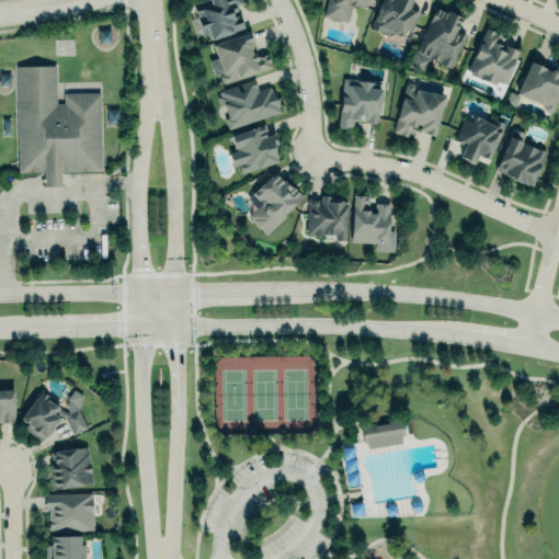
[(247,29),(213,40),(210,37),(209,34),(205,35),(196,10),(204,8),(217,10),(220,6),(213,4),(210,0),(244,0),(246,3),(238,6),(238,11),(234,12),(236,16),(241,14),(247,29)]
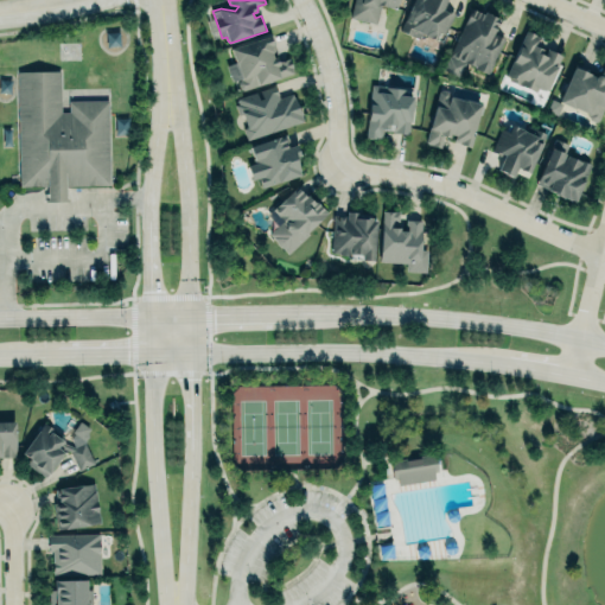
[(399,0),(397,8),(383,5),(379,24),(352,18),(356,0),(399,0)]
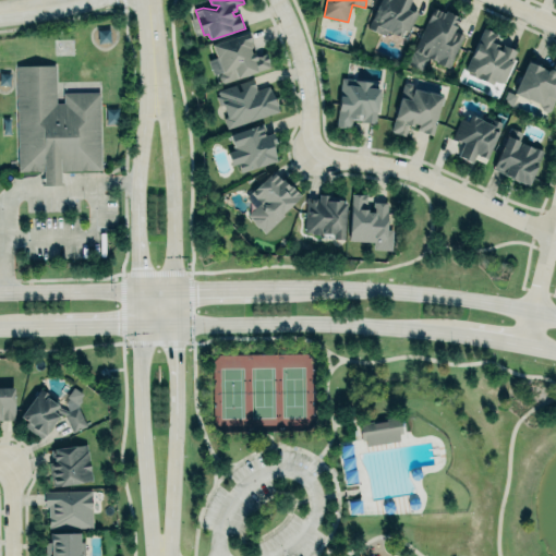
[(382,0),(412,0),(409,9),(420,13),(411,32),(405,29),(402,36),(389,32),(387,37),(370,28),(382,0)]
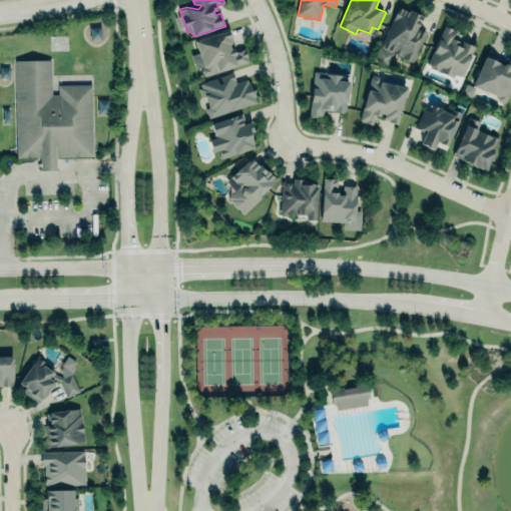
[(415,64),(427,34),(418,30),(423,18),(398,8),(376,61),(390,67),(394,55),(415,64)]
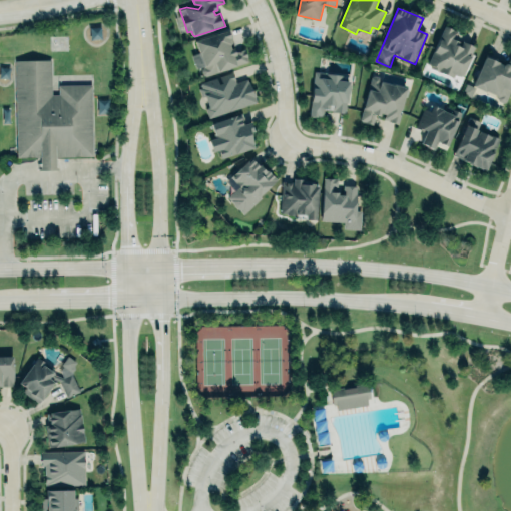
[(447,27),(459,32),(456,39),(459,40),(457,45),(463,47),(465,42),(476,47),(463,76),(462,75),(460,76),(456,75),(455,79),(432,69),(434,65),(431,64),(447,27)]
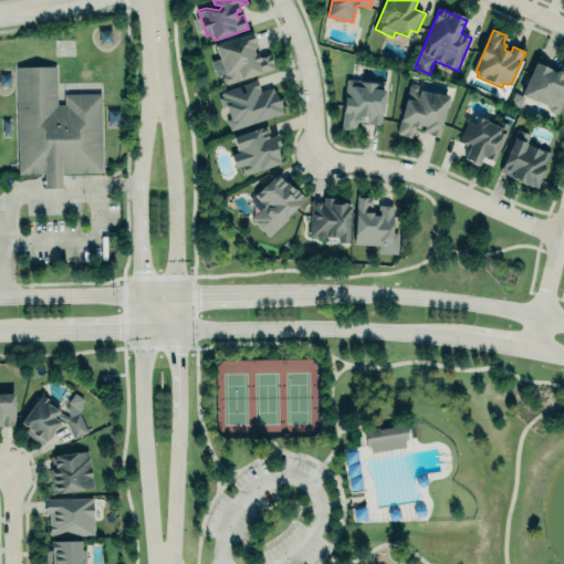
[(217,45),(252,33),(253,34),(256,34),(259,47),(257,49),(254,49),(256,52),(260,51),(261,58),(271,54),(271,55),(272,55),(275,64),(277,70),(229,85),(226,84),(225,79),(226,75),(227,75),(226,73),(219,76),(213,62),(222,60),(217,45)]
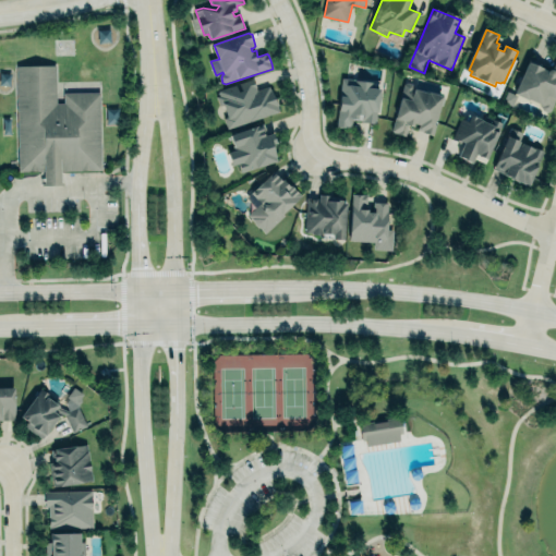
[(529,60),(515,93),(529,99),(531,98),(543,104),(542,106),(543,107),(543,108),(544,111),(547,112),(552,111),(555,103),(555,67),(554,69),(550,69),(548,71),(547,70),(544,69),(545,68),(529,60)]
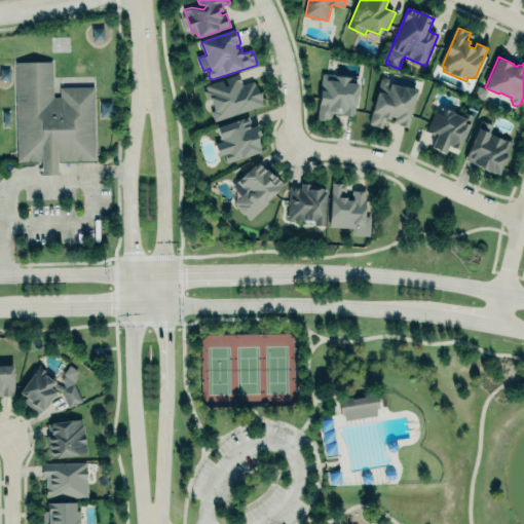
[(17,63),(36,62),(54,63),(54,98),(62,99),(62,88),(96,87),(97,161),(59,161),(58,173),(61,173),(61,175),(50,174),(40,175),(40,173),(42,173),(42,161),(19,162),(17,63)]
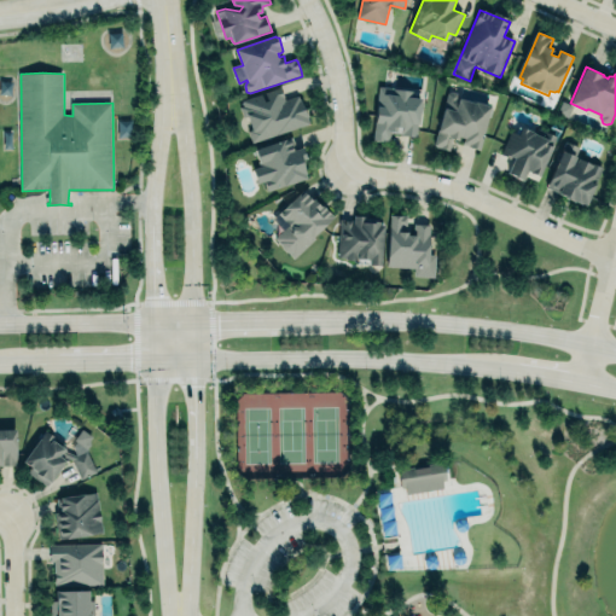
[(375,141),(390,144),(390,135),(418,138),(422,93),(379,88),(375,141)]
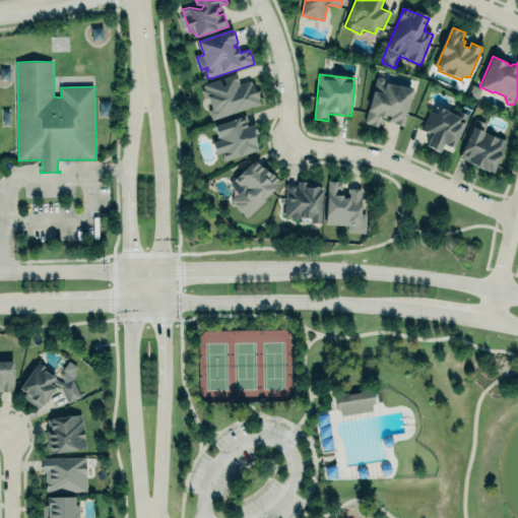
[(212,120),(260,107),(253,81),(240,85),(237,75),(202,85),(212,120)]
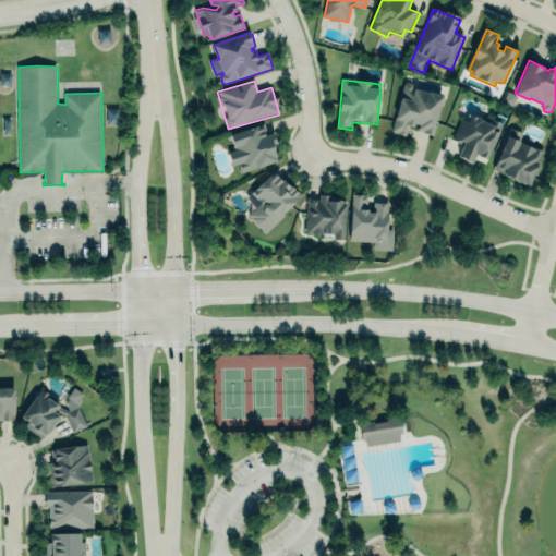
[(393,131),(406,135),(408,128),(433,134),(444,95),(430,92),(430,93),(415,88),(412,99),(402,97),(393,131)]
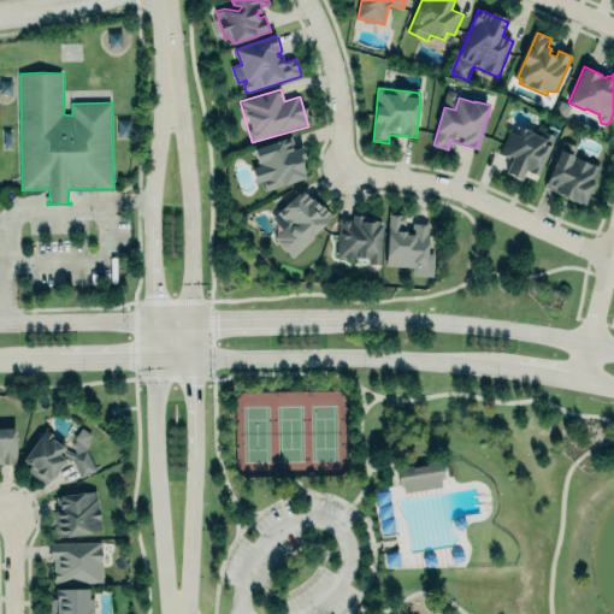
[(506,175),(523,181),(525,172),(541,177),(553,142),(511,127),(501,155),(512,159),(506,175)]
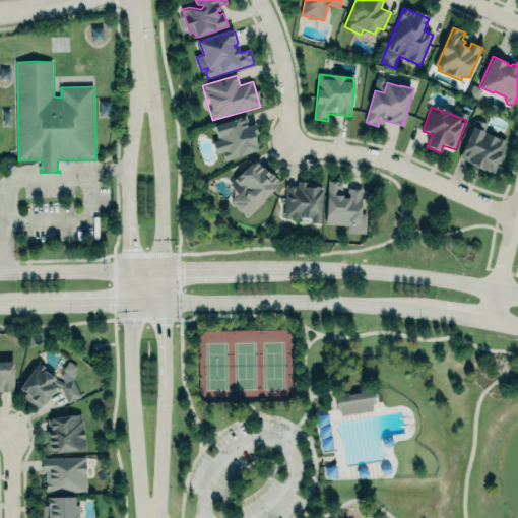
[(216,156),(222,154),(224,163),(260,150),(255,135),(259,133),(256,122),(251,124),(248,114),(213,125),(218,139),(211,141),(216,156)]
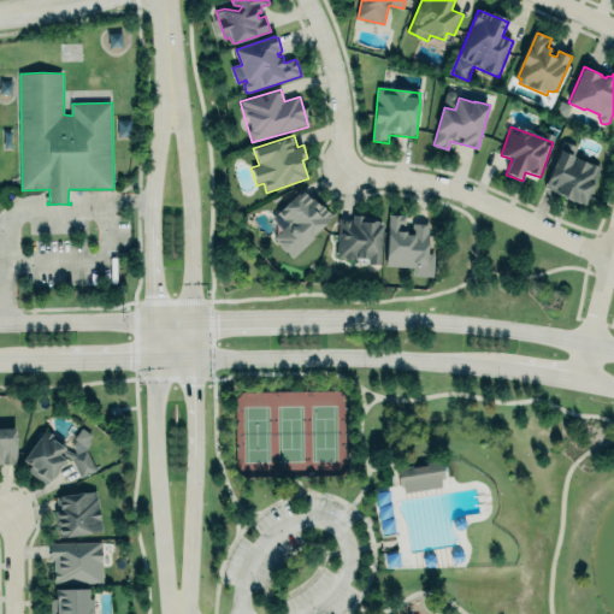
[(585,204),(602,167),(592,163),(591,164),(574,157),(579,148),(566,142),(545,187),(565,195),(565,196),(582,204),(582,202),(585,204)]
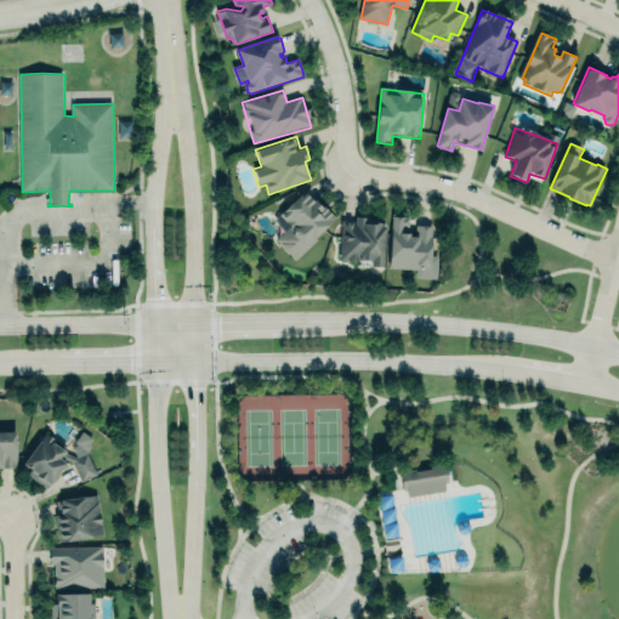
[(306,192),(314,202),(316,199),(323,208),(324,206),(336,219),(316,238),(318,240),(296,260),(291,254),(289,254),(285,251),(284,249),(284,246),(278,240),(293,227),(280,215),(306,192)]
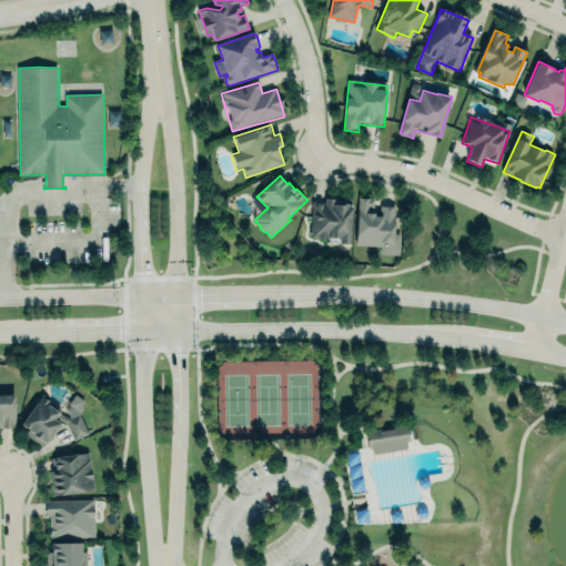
[(360,196),(356,246),(381,249),(381,255),(402,258),(403,233),(396,232),(397,206),(381,205),(381,211),(384,213),(383,215),(377,215),(375,205),(375,198),(360,196)]
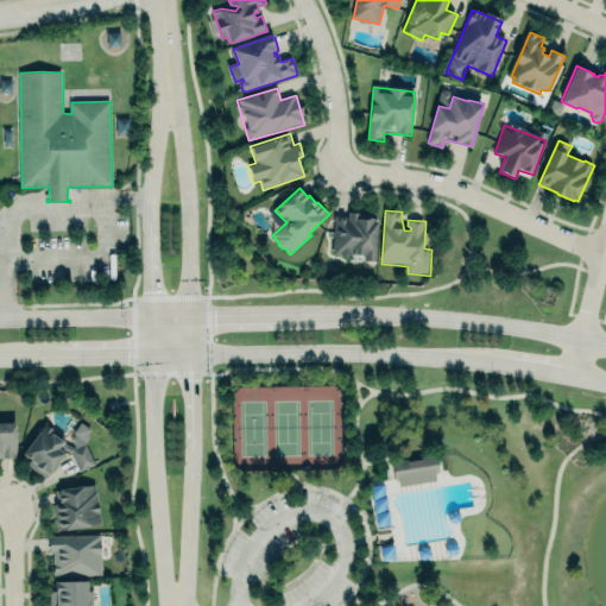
[(335,216),(348,216),(348,212),(360,213),(360,219),(367,219),(367,216),(374,218),(374,220),(379,220),(377,262),(376,262),(376,260),(365,260),(365,254),(352,254),(349,257),(342,256),(341,253),(334,253),(335,216)]
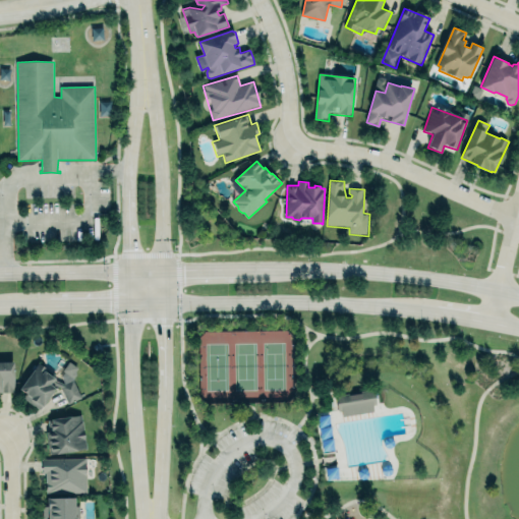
[(0,362),(0,394),(15,393),(14,362),(0,362)]
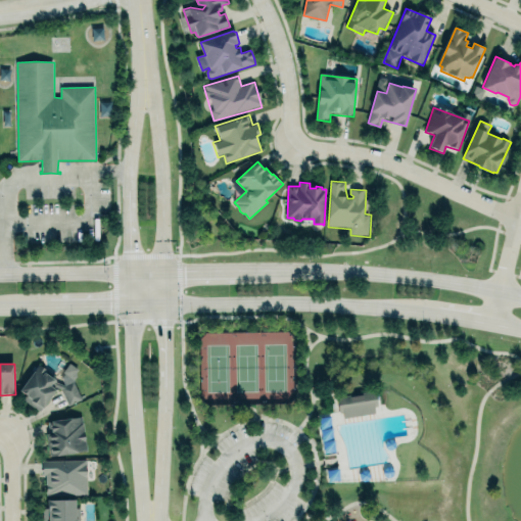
[(38,364),(19,390),(27,395),(24,399),(40,411),(56,390),(50,386),(51,382),(62,389),(69,406),(82,399),(75,382),(78,376),(78,373),(79,371),(70,365),(63,374),(63,379),(65,386),(58,383),(57,377),(38,364)]
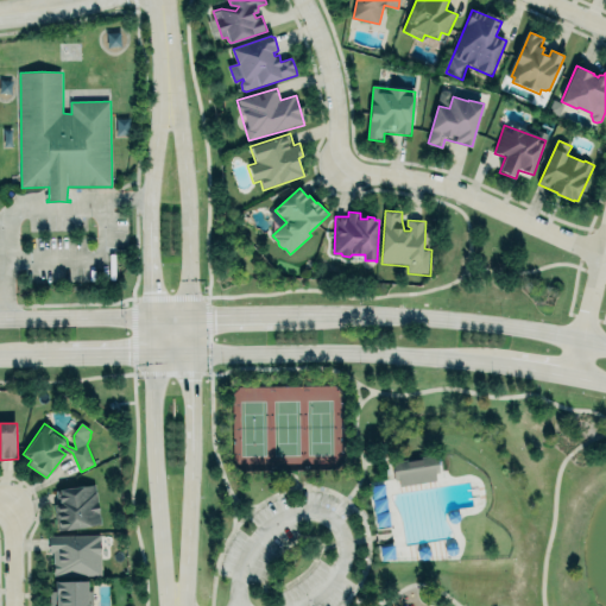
[(396,486),(437,484),(437,459),(395,461),(396,486)]
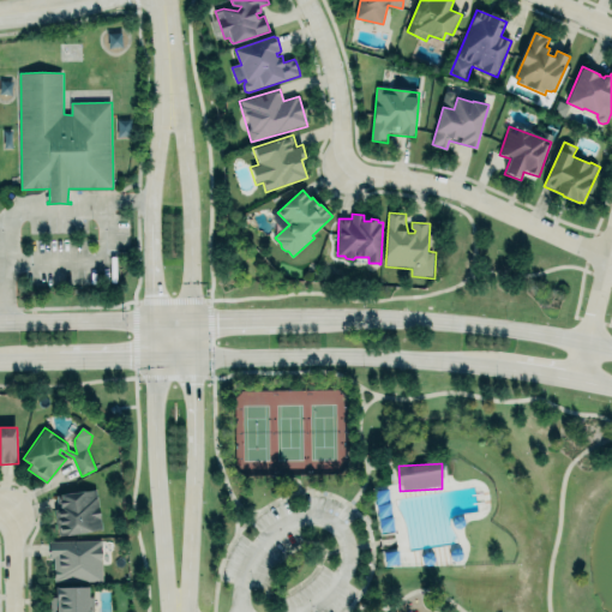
[(97,489),(61,495),(61,496),(58,496),(60,509),(57,510),(60,537),(103,531),(97,489)]
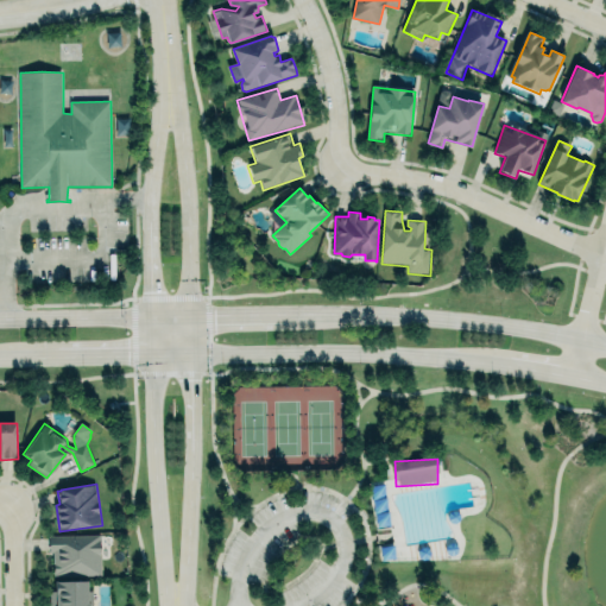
[(101,535),(50,537),(50,553),(55,553),(55,576),(102,575),(101,535)]
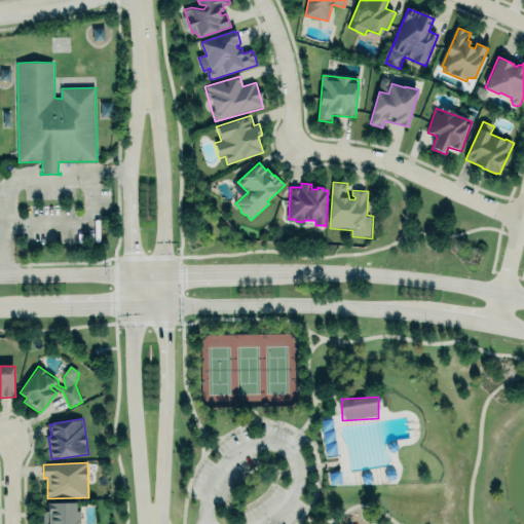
[(48,502),(76,502),(76,512),(81,512),(81,523),(79,523),(78,518),(76,517),(77,522),(77,523),(44,523),(44,512),(48,512),(48,502)]
